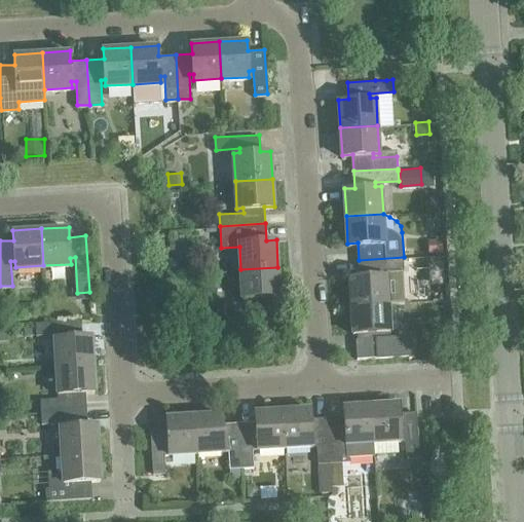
[(442,238),(428,239),(429,252),(443,251),(442,238)]
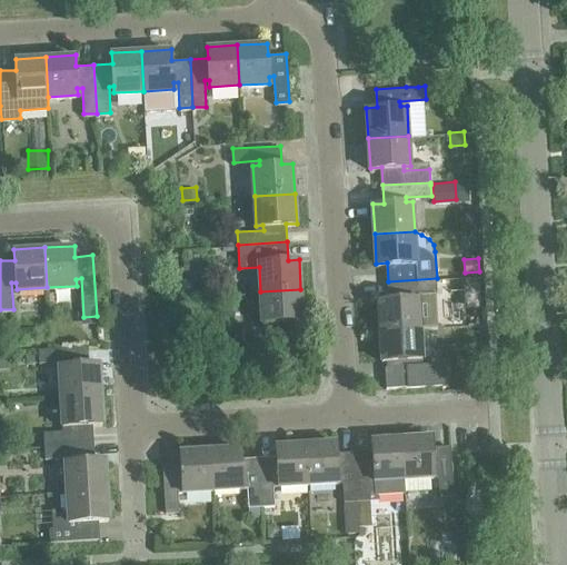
[(378,299),(380,329),(420,327),(418,297),(411,297),(411,293),(437,291),(437,278),(388,281),(389,299),(378,299)]
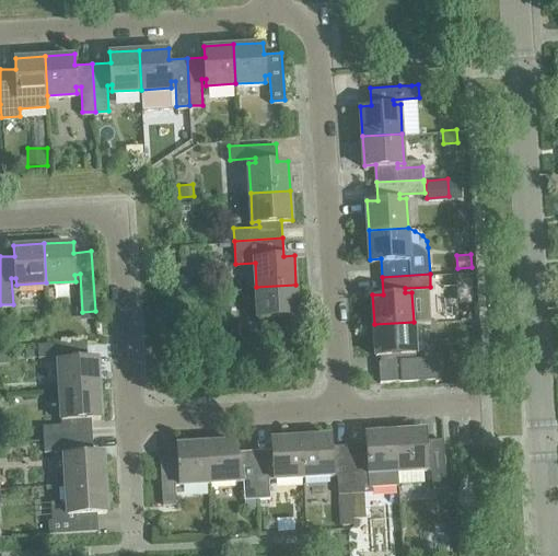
[(295,285),(256,287),(258,316),(265,316),(265,321),(240,322),(241,335),(260,334),(262,344),(288,343),(287,314),(298,314),(295,285)]
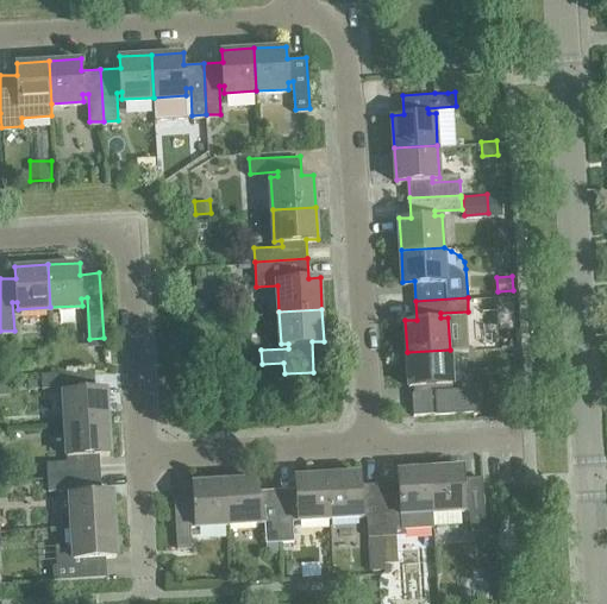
[(221,367),(221,348),(207,350),(208,367),(221,367)]
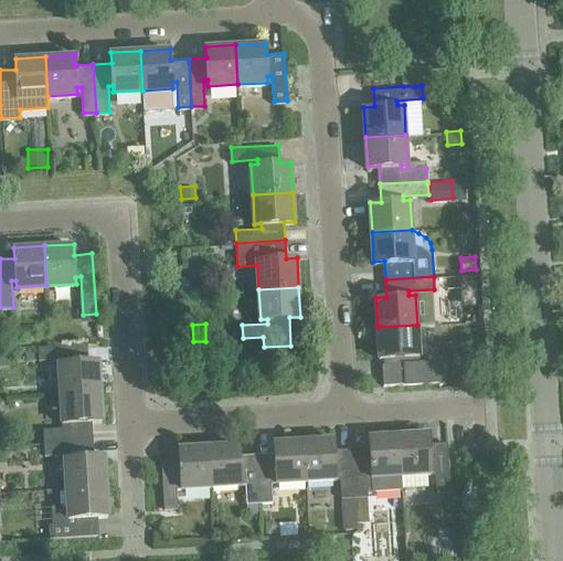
[(417,325),(378,327),(380,358),(383,357),(384,363),(382,363),(384,384),(439,380),(438,360),(420,361),(417,325)]
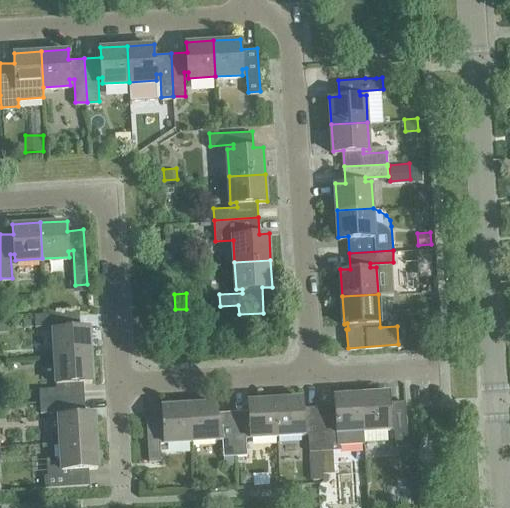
[(53,328),(55,355),(91,353),(89,326),(79,327),(78,310),(35,313),(36,325),(59,324),(59,328),(53,328)]
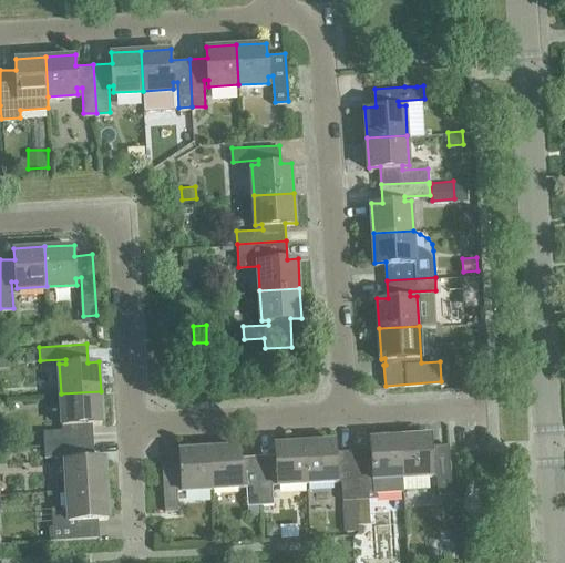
[(214,364),(213,344),(201,345),(202,365),(214,364)]
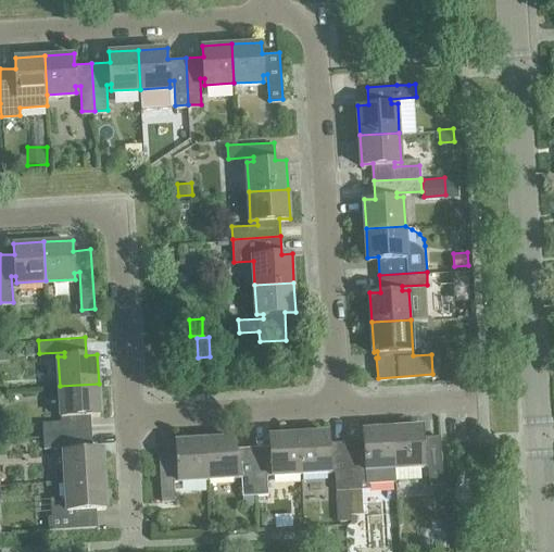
[(42,421),(43,434),(91,431),(90,413),(101,413),(99,384),(60,386),(62,415),(68,415),(68,419),(42,421)]
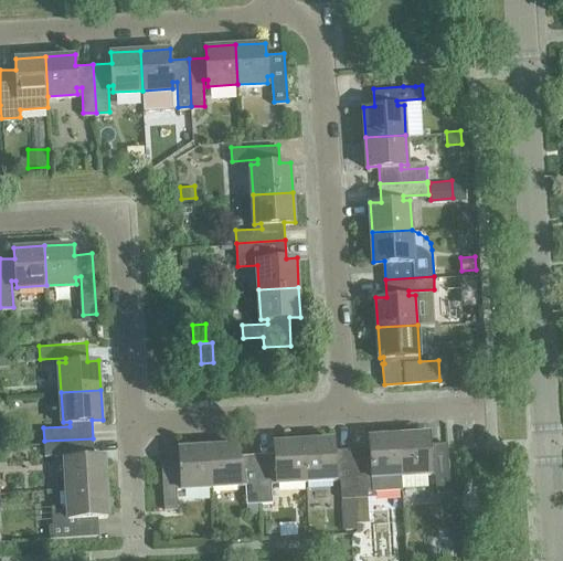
[(428,432),(400,434),(403,487),(429,485),(428,473),(432,472),(431,465),(436,465),(437,490),(450,490),(447,442),(429,443),(428,432)]
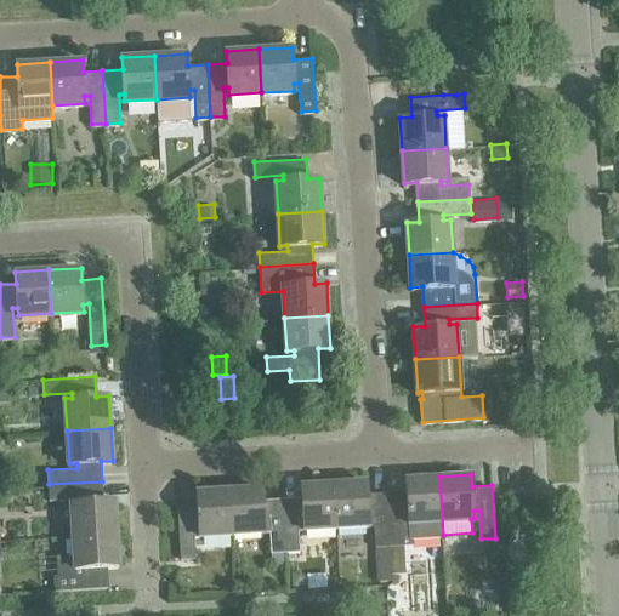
[(407,491),(387,492),(391,545),(405,543),(405,537),(443,535),(439,477),(407,479),(407,491)]
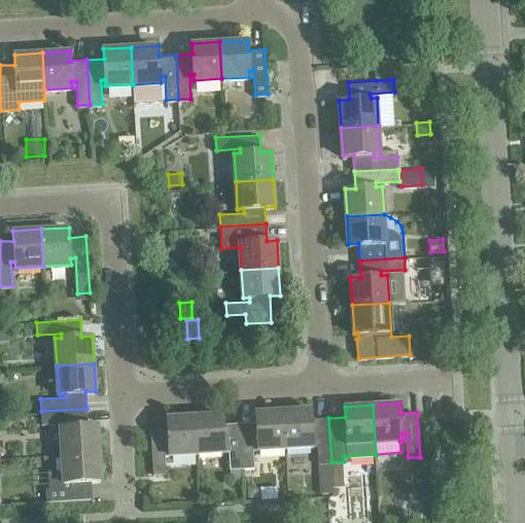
[(61,426),(62,454),(99,452),(98,424),(88,425),(86,409),(41,411),(42,423),(66,422),(67,426),(61,426)]
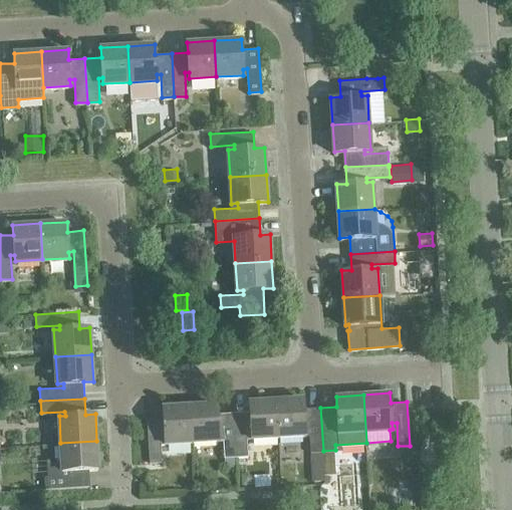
[(303,399),(276,400),(279,436),(306,435),(305,429),(309,428),(311,452),(323,451),(320,408),(304,408),(303,399)]
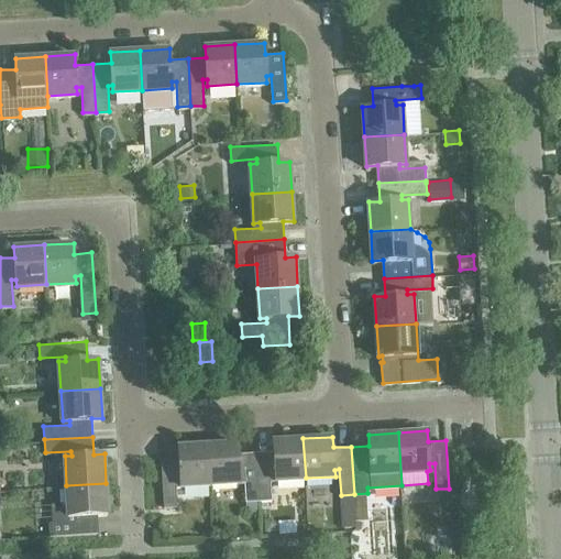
[(274,451),(256,452),(260,500),(273,500),(271,473),(275,473),(276,480),(306,478),(303,438),(273,440),(274,451)]
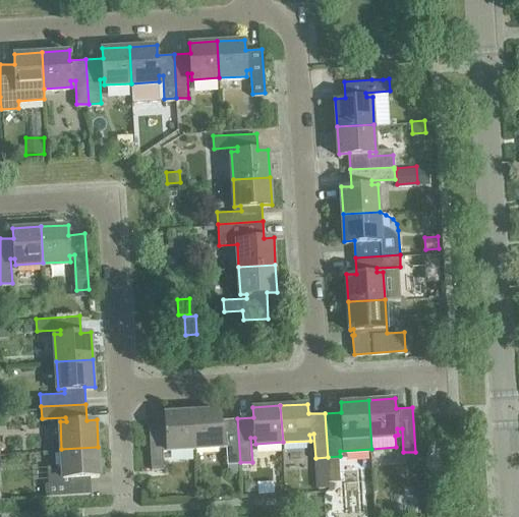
[(220,409),(192,410),(194,448),(222,446),(223,463),(240,462),(237,418),(221,419),(220,409)]
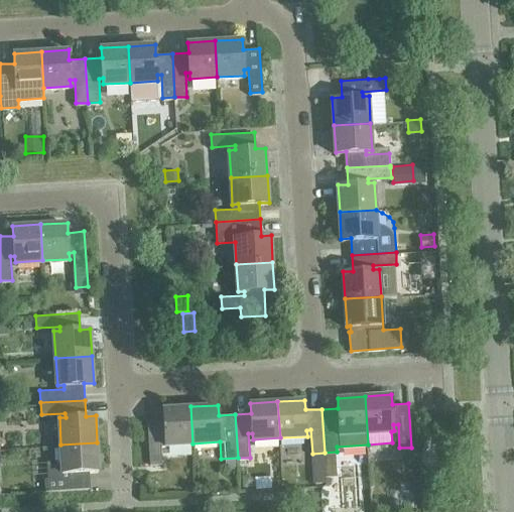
[(193,443),(190,406),(163,408),(164,418),(147,419),(150,464),(162,463),(161,439),(165,438),(165,444),(193,443)]
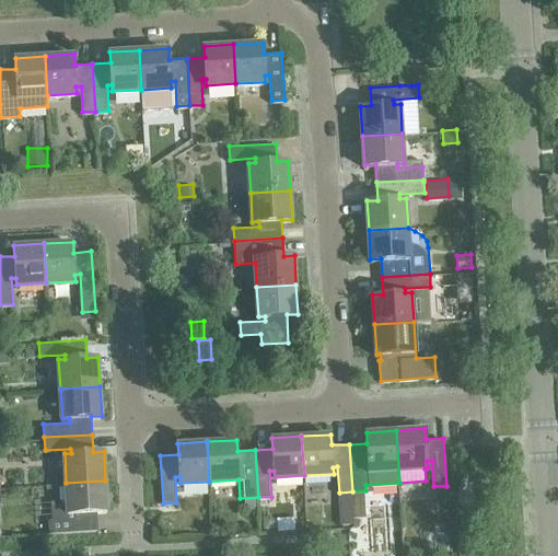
[(105,481),(66,483),(67,499),(51,499),(53,518),(49,519),(50,532),(97,529),(96,511),(107,510),(105,481)]
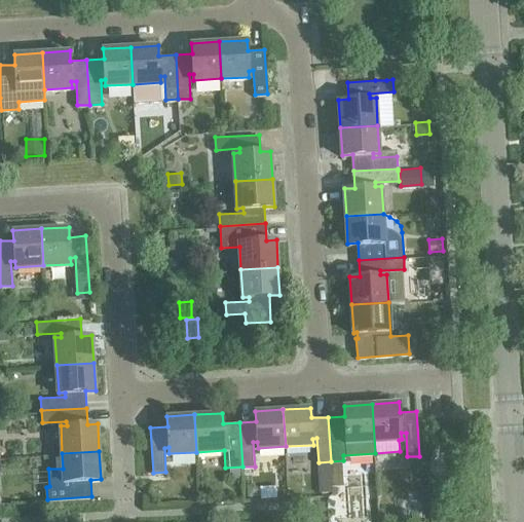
[(331,461),(319,462),(321,493),(333,492),(332,485),(331,461)]
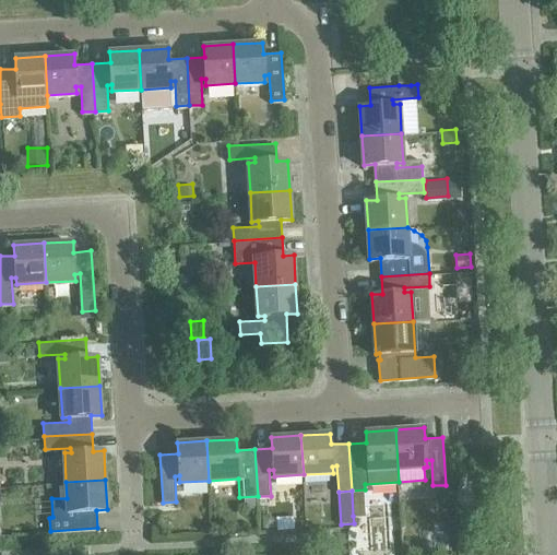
[(271,514),(263,514),(263,528),(276,527),(276,518),(271,514)]
